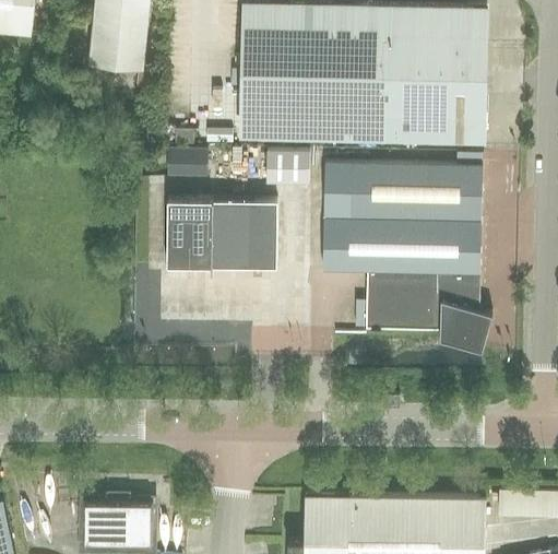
[(0,33),(32,37),(34,0),(0,0),(0,33)]
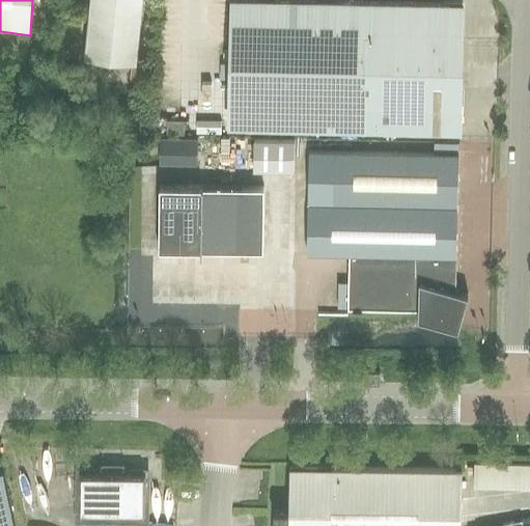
[(136,66),(142,0),(89,0),(84,61),(136,66)]
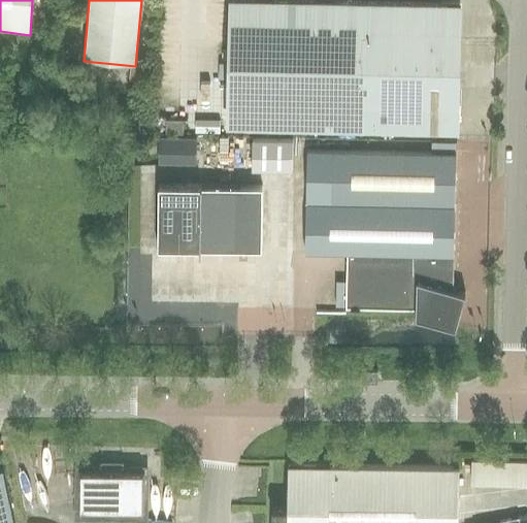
[(456,134),(456,133),(459,9),(231,4),(228,129),(456,134)]
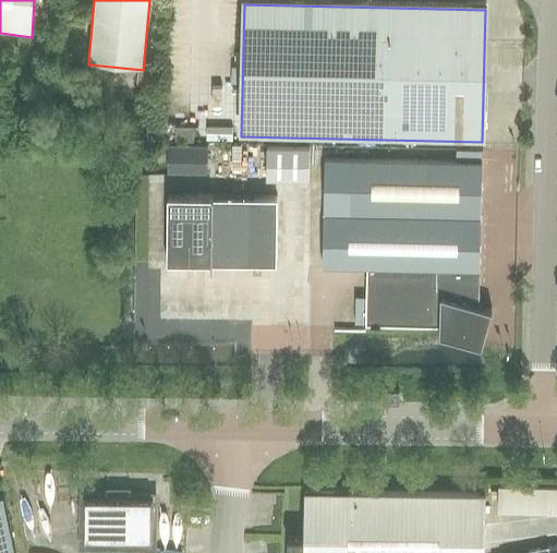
[(192,146),(193,132),(174,131),(173,145),(192,146)]
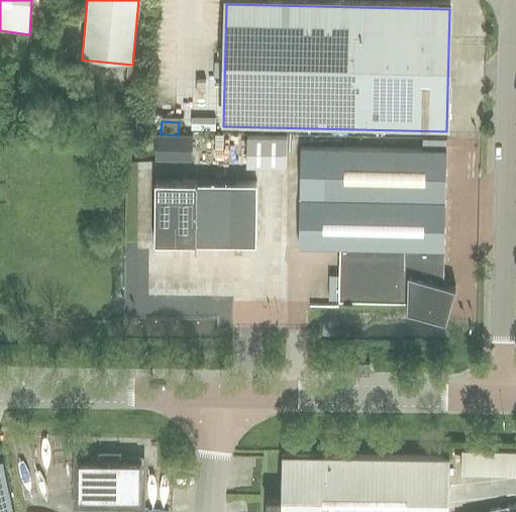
[(191,122),(191,135),(214,135),(214,122),(191,122)]
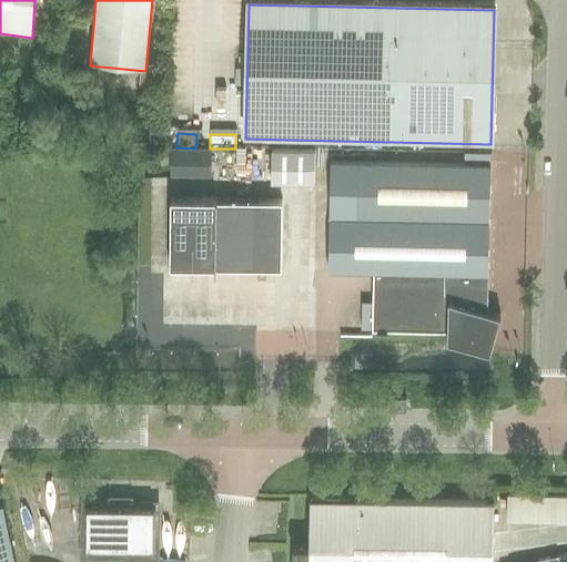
[(210,182),(211,153),(170,153),(170,181),(210,182)]
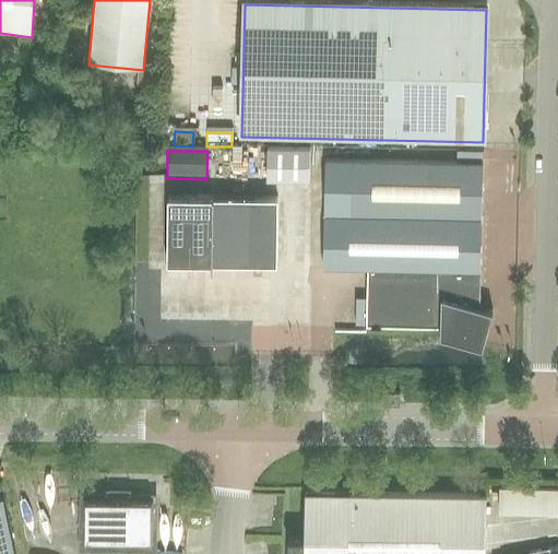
[(308,186),(309,153),(268,152),(266,185),(308,186)]
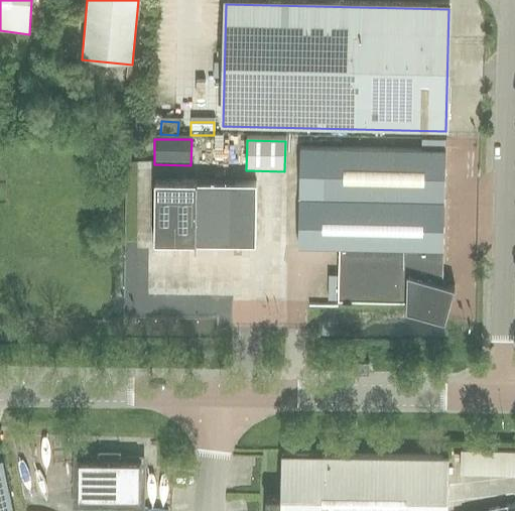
[(297,251),(339,251),(338,303),(406,304),(406,312),(444,324),(454,291),(442,287),(443,239),(445,154),(299,151),(297,251)]
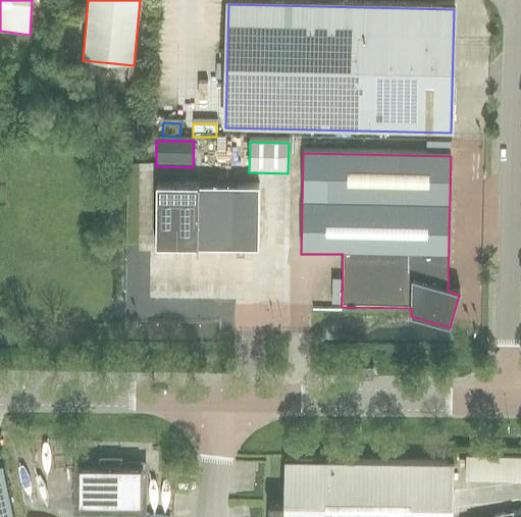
[(156,229),(155,250),(258,251),(259,189),(156,188),(156,229)]
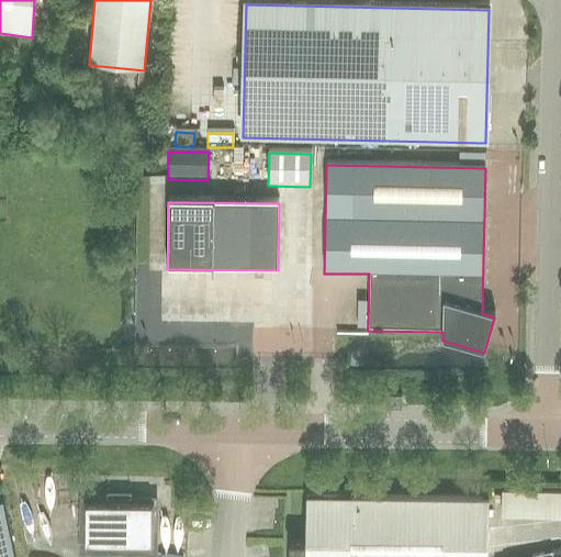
[(402,413),(402,400),(384,400),(384,413),(402,413)]
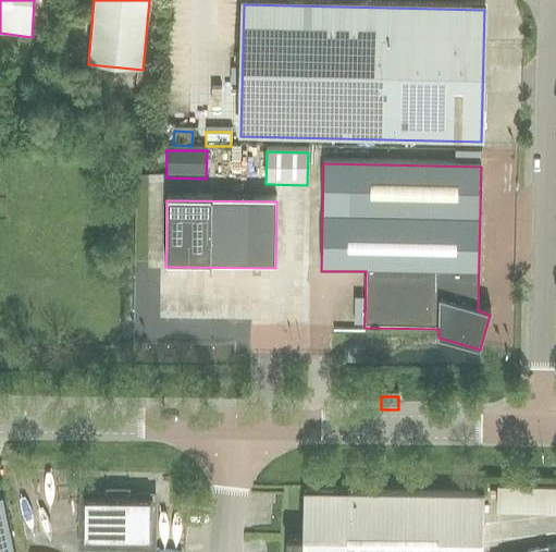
[(555,508),(555,485),(498,483),(498,508),(555,508)]
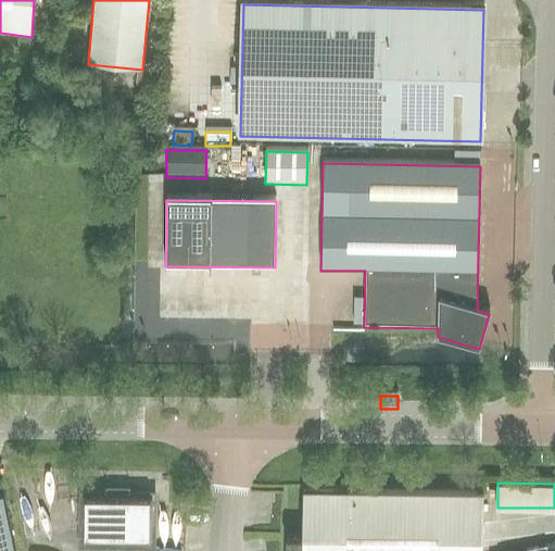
[(481,550),(483,497),(482,497),(347,496),(303,496),(302,524),(286,523),(286,539),(286,548),(288,548),(288,550),(481,550)]
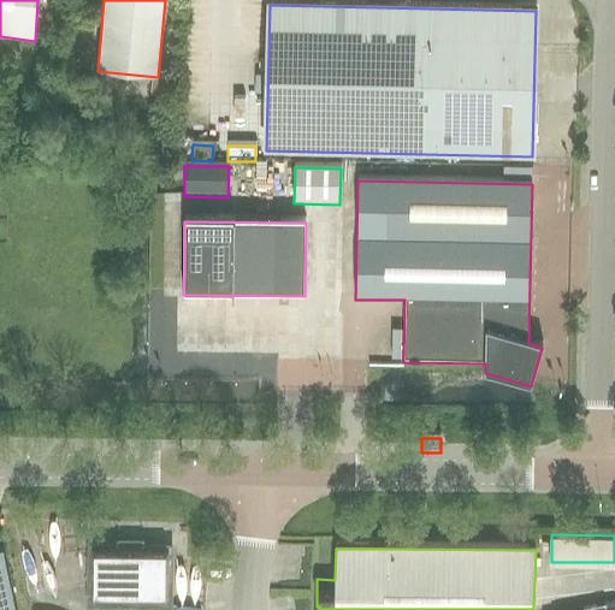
[(13,609),(1,552),(0,552),(0,609),(13,609)]
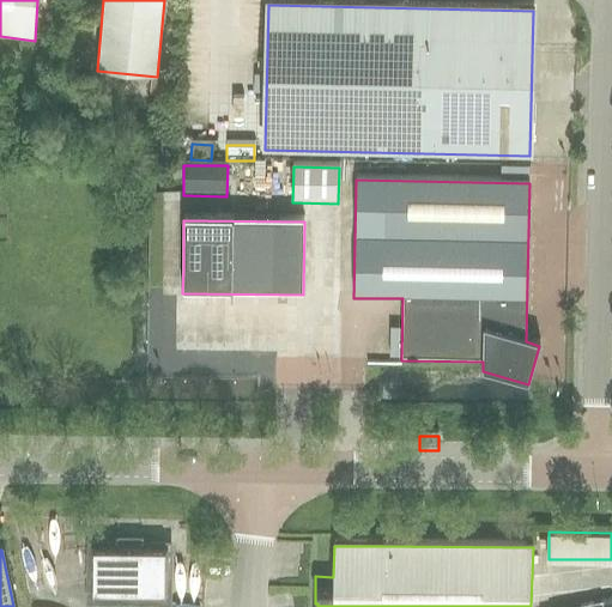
[(90,599),(168,600),(168,551),(90,551),(90,599)]
